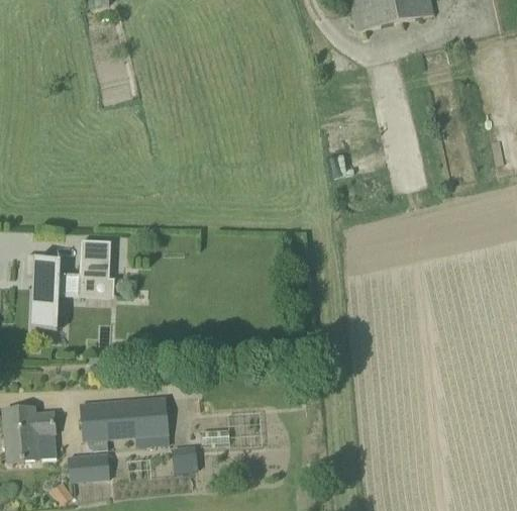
[(352,0),(358,25),(431,9),(429,0),(352,0)]
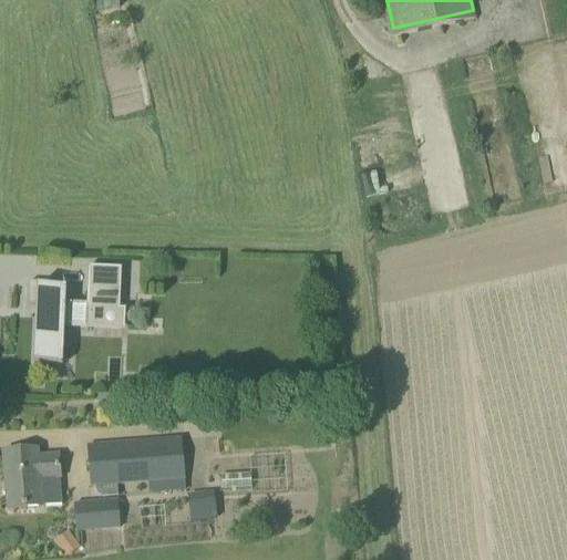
[(60,279),(29,277),(28,300),(35,300),(33,360),(62,361),(64,321),(124,324),(125,304),(120,304),(121,263),(88,261),(86,301),(65,300),(65,283),(60,283),(60,279)]
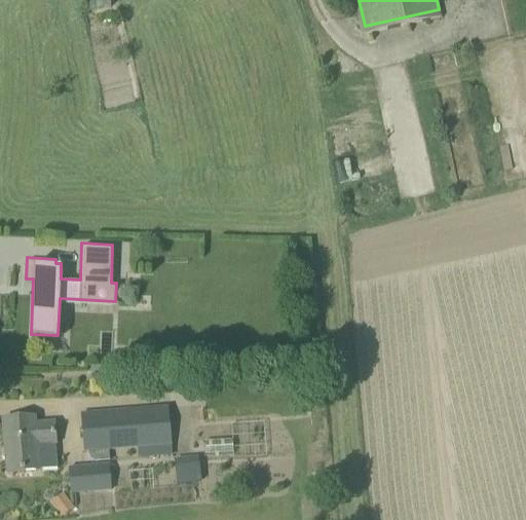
[(83,447),(88,447),(88,452),(90,455),(95,457),(109,456),(108,445),(138,443),(138,453),(172,451),(168,403),(80,409),(83,447)]
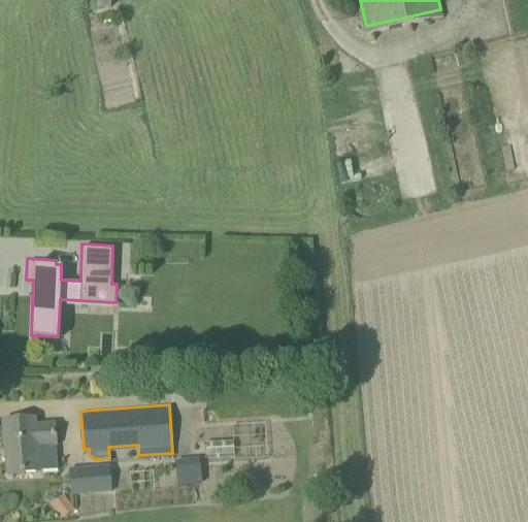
[(2,418),(6,470),(57,466),(54,420),(35,421),(34,415),(2,418)]
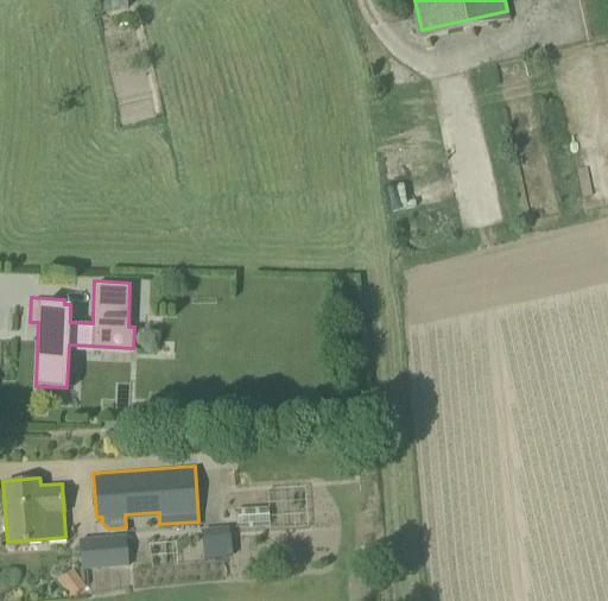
[(228,552),(227,523),(203,524),(204,552),(228,552)]
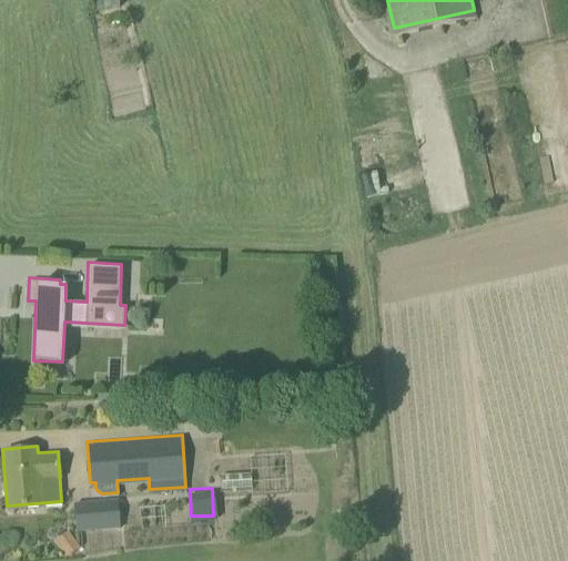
[(75,527),(120,522),(118,497),(73,500),(75,527)]
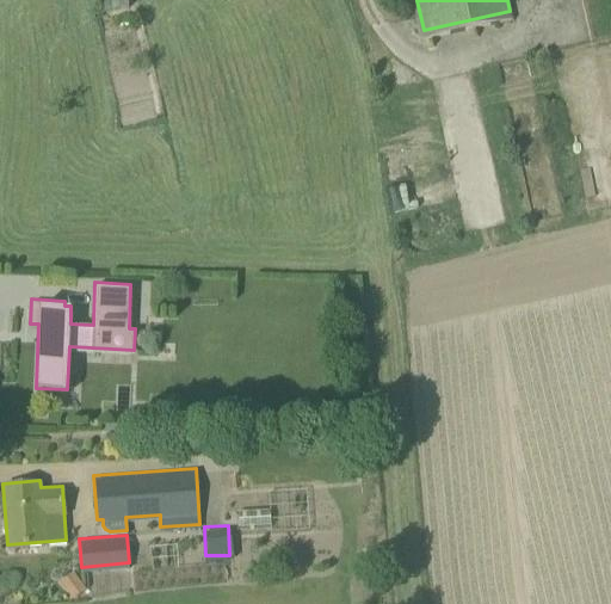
[(79,577),(66,586),(74,598),(87,587),(79,577)]
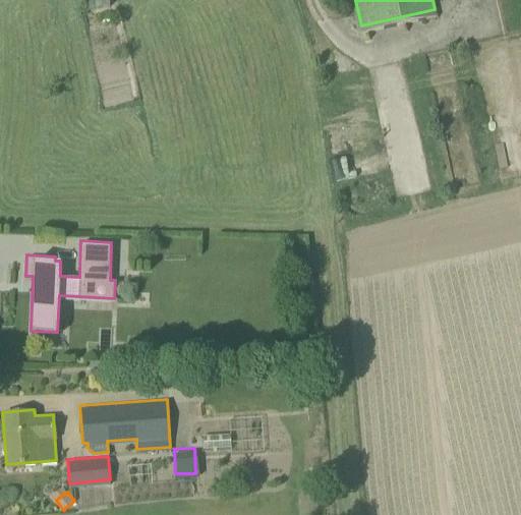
All buildings are outlined.
